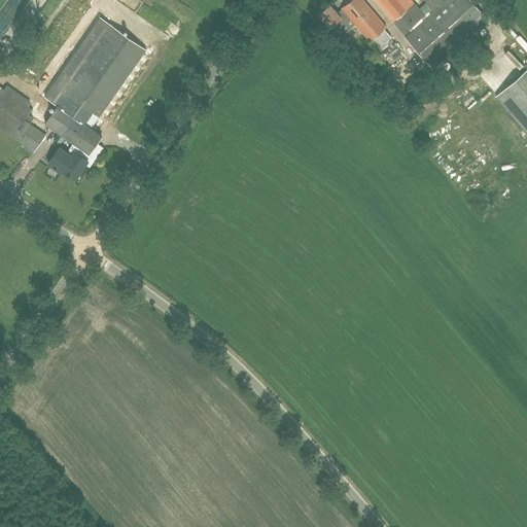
[(370,40),(386,27),(362,0),(350,0),(342,8),(344,10),(338,14),(329,5),(318,14),(329,28),(332,32),(350,18),(370,40)]
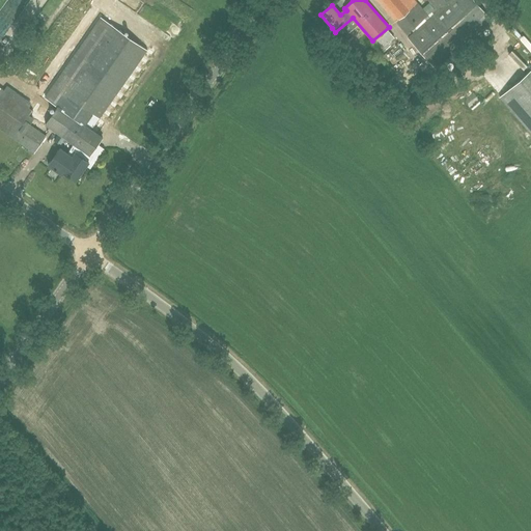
[(378,0),(407,33),(427,15),(414,0),(378,0)]
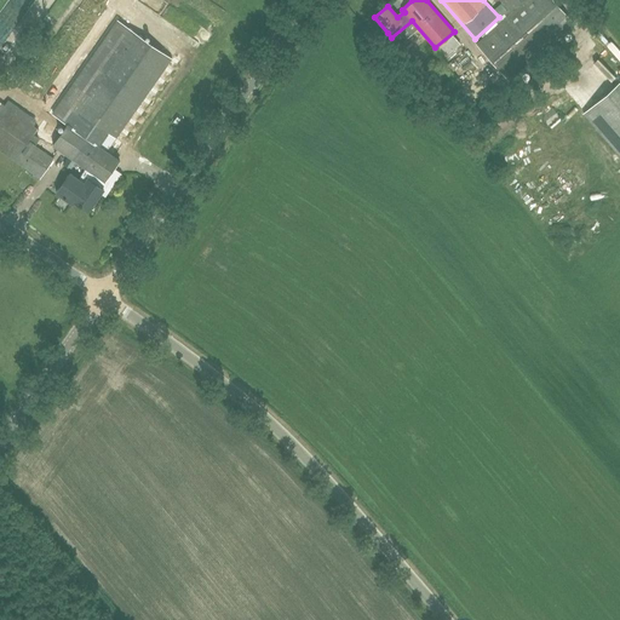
[(552,0),(526,0),(523,4),(507,17),(506,17),(476,44),(509,80),(573,23),(552,0)]
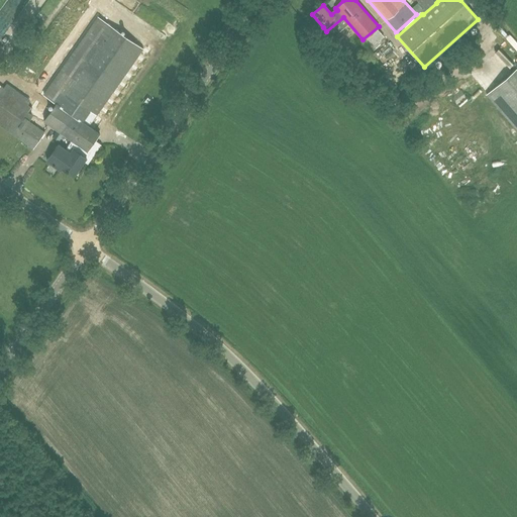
[(416,0),(424,9),(434,0),(416,0)]
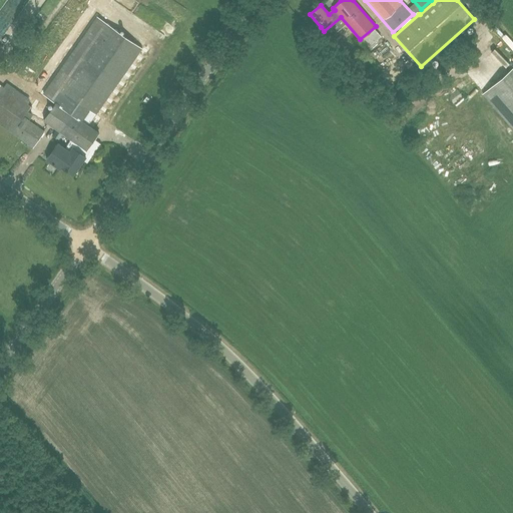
[(55,102),(43,119),(65,134),(47,159),(58,167),(60,165),(73,174),(82,160),(78,157),(84,149),(86,150),(99,132),(82,120),(89,110),(96,114),(142,48),(98,17),(44,94),(55,102)]
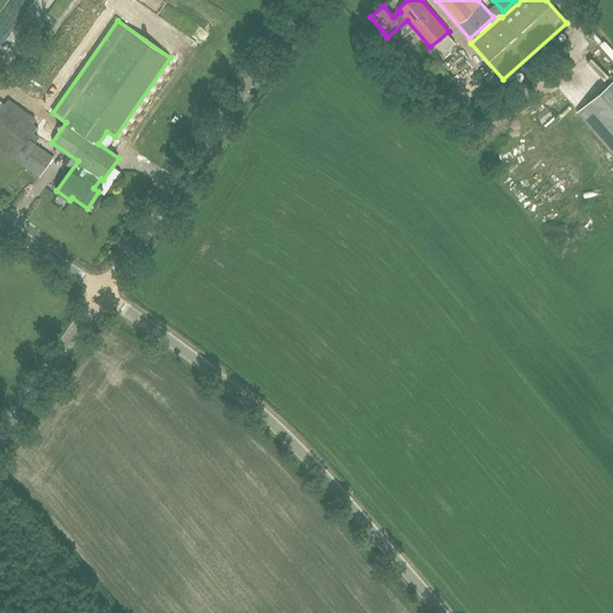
[(445,55),(461,44),(451,32),(437,44),(445,55)]
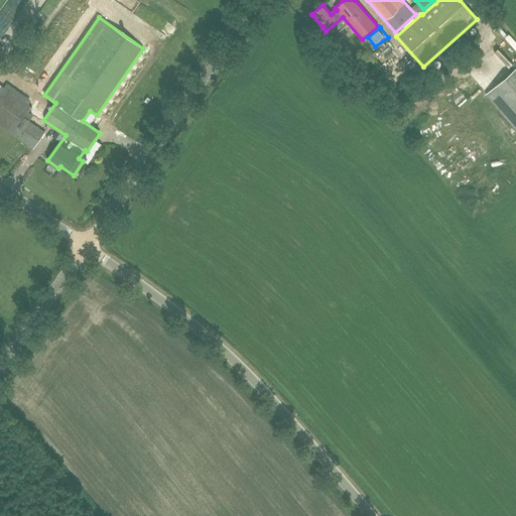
[(515,127),(515,69),(487,94),(515,127)]
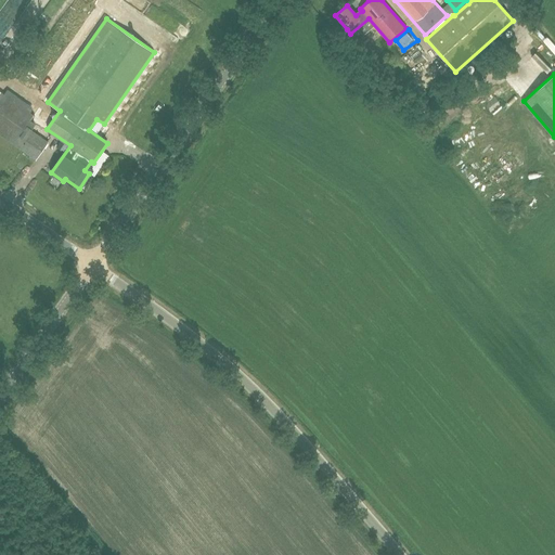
[(48,142),(31,130),(33,129),(38,117),(0,90),(0,134),(36,160),(48,142)]
